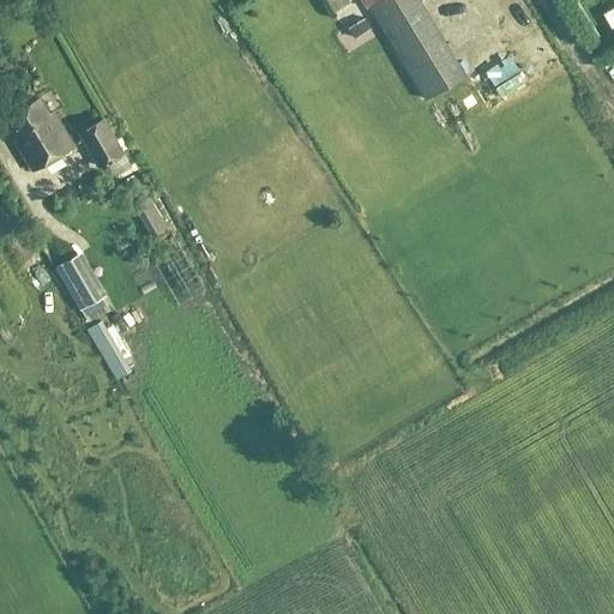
[(331,0),(335,12),(353,8),(350,0),(331,0)]
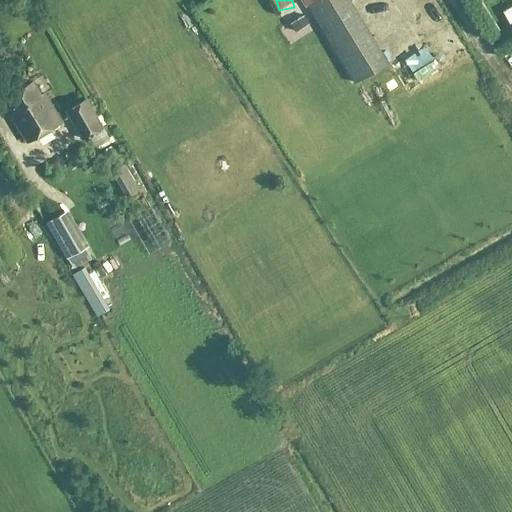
[(303,0),(355,83),(387,63),(348,0),(303,0)]
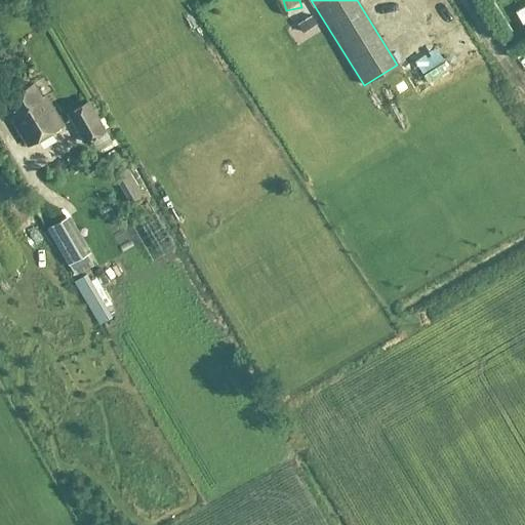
[(474,19),(403,62),(417,86),(488,44),(474,19)]
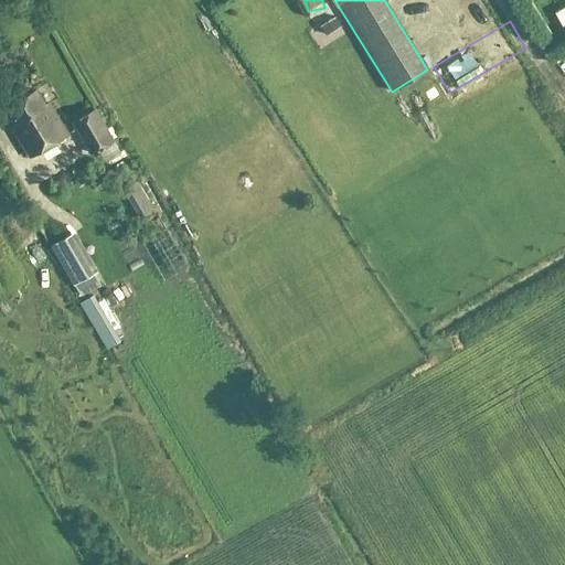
[(30,159),(67,137),(48,105),(44,107),(35,92),(6,109),(20,134),(17,136),(30,159)]
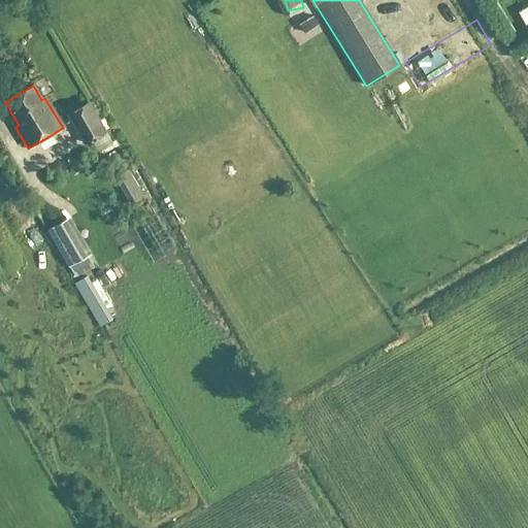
[(87,147),(106,133),(89,103),(67,116),(87,147)]
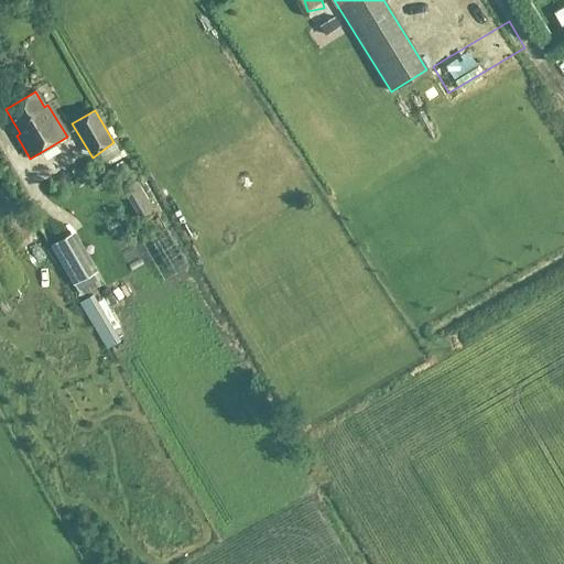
[(126,188),(139,209),(142,217),(153,210),(137,182),(126,188)]
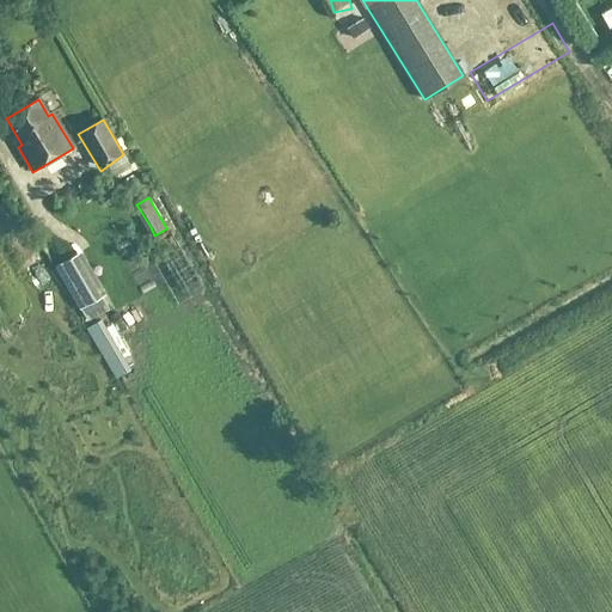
[(0,231),(13,222),(0,203),(0,231)]
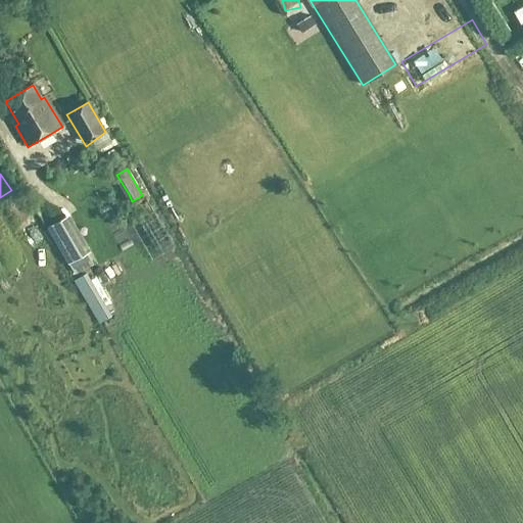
[(86,254),(90,251),(68,215),(46,229),(75,276),(92,265),(86,254)]
